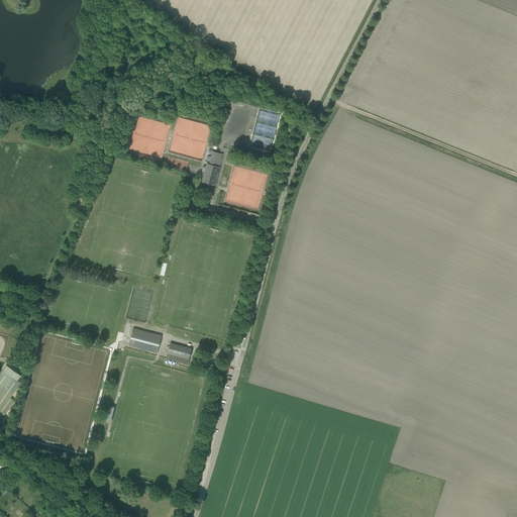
[(200,132),(199,139),(196,138),(194,144),(198,145),(198,146),(202,147),(205,149),(211,126),(209,125),(180,117),(179,119),(177,124),(182,125),(182,127),(184,128),(185,126),(187,127),(190,122),(188,127),(189,126),(191,121),(197,122),(195,129),(200,132)]
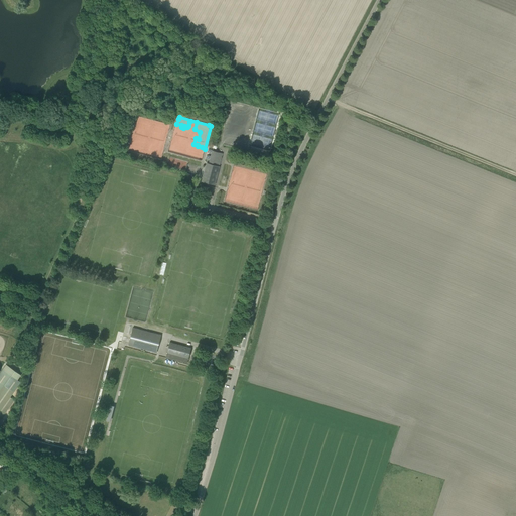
[(223,153),(215,152),(213,161),(210,160),(209,163),(207,163),(202,182),(215,185),(220,167),(219,166),(223,153)]
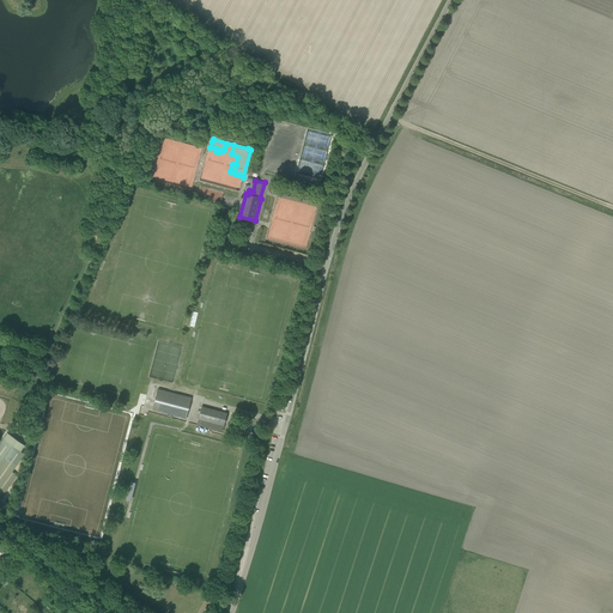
[(158,389),(152,410),(186,419),(192,398),(158,389)]
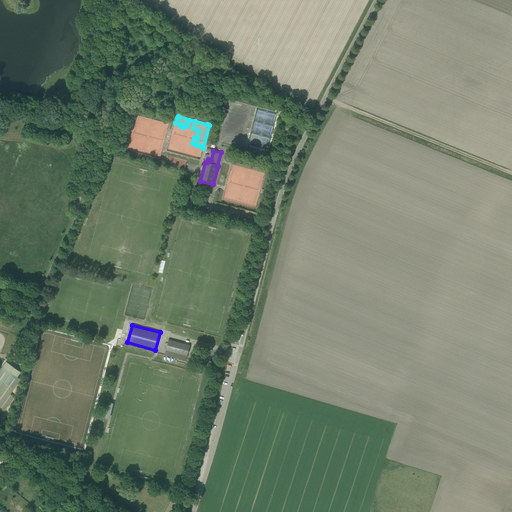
[(168,339),(166,350),(179,353),(177,358),(186,360),(187,356),(187,353),(188,351),(190,345),(188,345),(181,343),(168,339)]
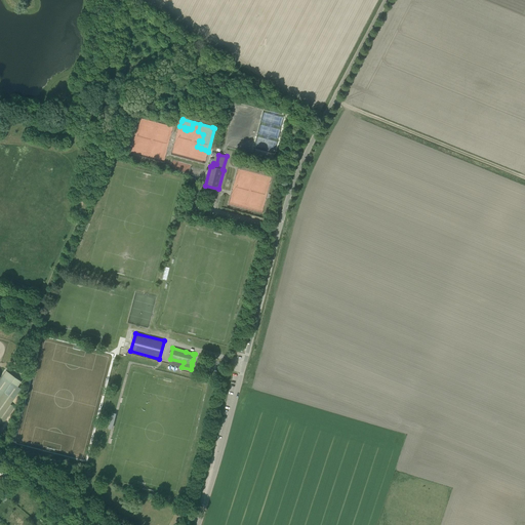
[(22,381),(6,371),(0,379),(0,427),(0,428),(14,407),(10,404),(22,389),(17,387),(22,381)]
